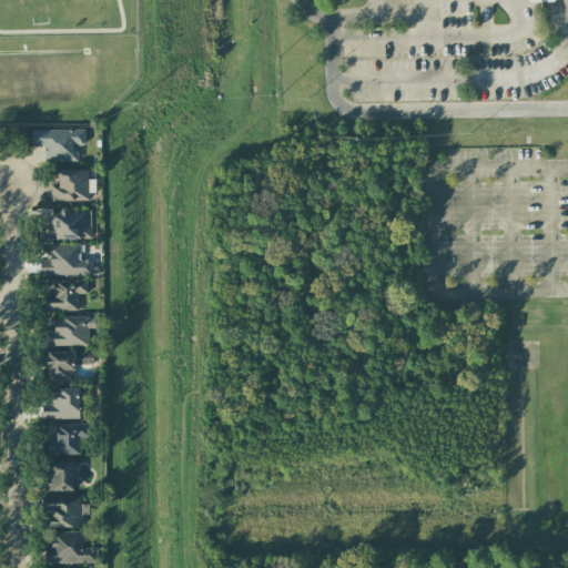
[(32,146),(43,145),(44,162),(75,161),(75,145),(84,144),(84,129),(32,130),(32,146)]
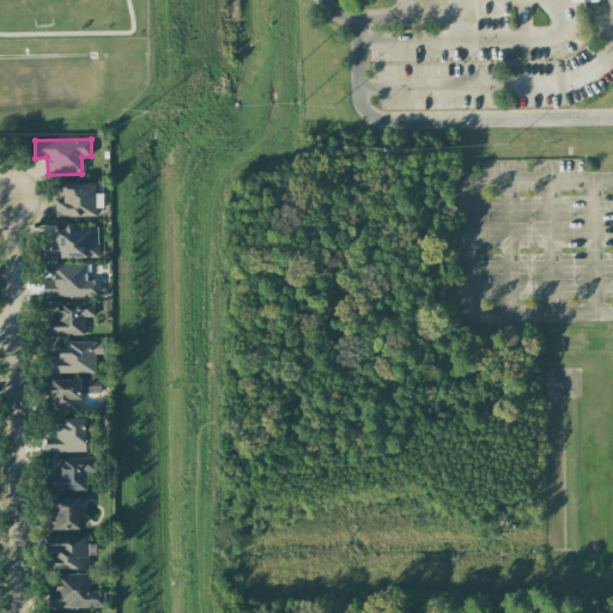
[(96,217),(96,208),(103,208),(103,194),(95,194),(95,183),(59,183),(59,199),(55,199),(55,217),(96,217)]
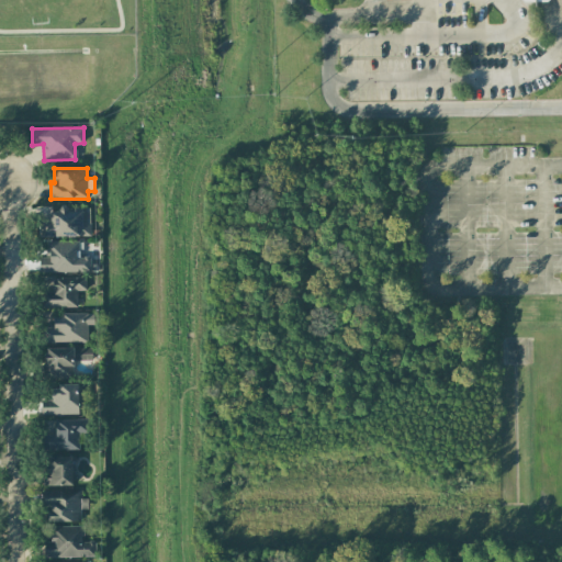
[(90,236),(90,208),(58,208),(58,211),(51,212),(51,222),(38,222),(40,237),(90,236)]
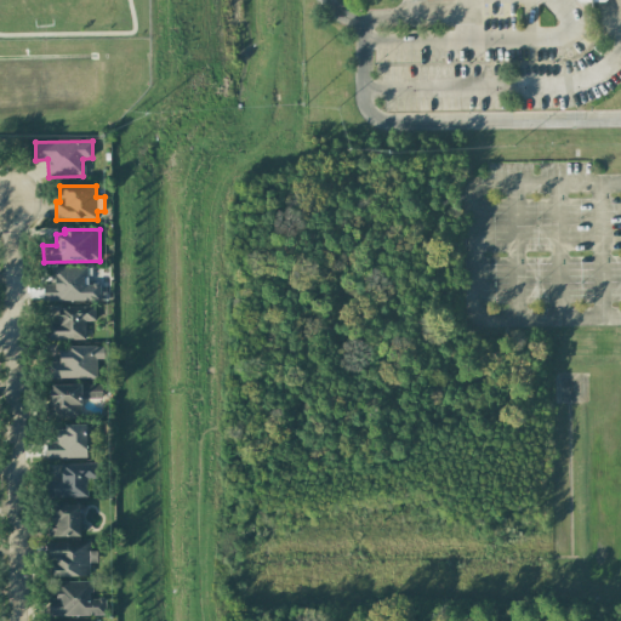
[(44,301),(100,300),(100,284),(86,284),(86,266),(51,267),(51,284),(44,284),(44,301)]
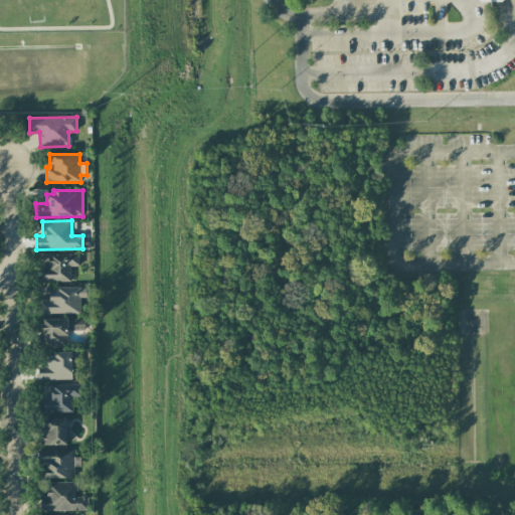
[(70,282),(70,267),(79,266),(78,253),(47,254),(48,268),(39,268),(39,282),(70,282)]
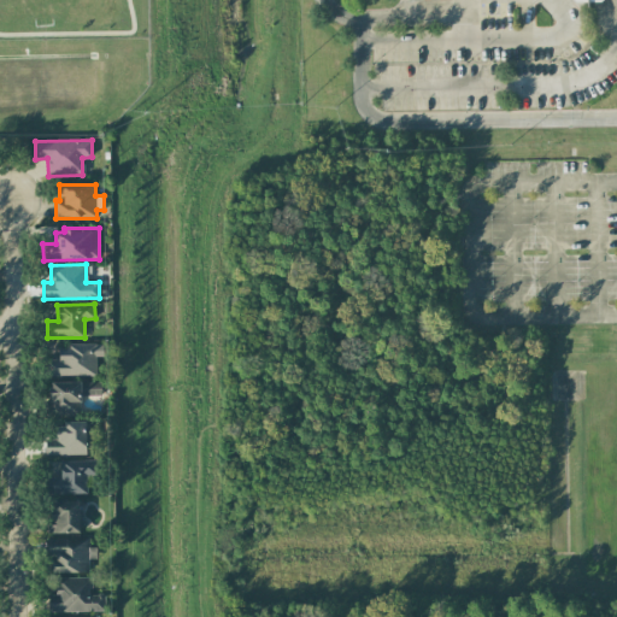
[(103,345),(59,345),(59,359),(50,360),(50,376),(97,376),(97,357),(104,357),(103,345)]
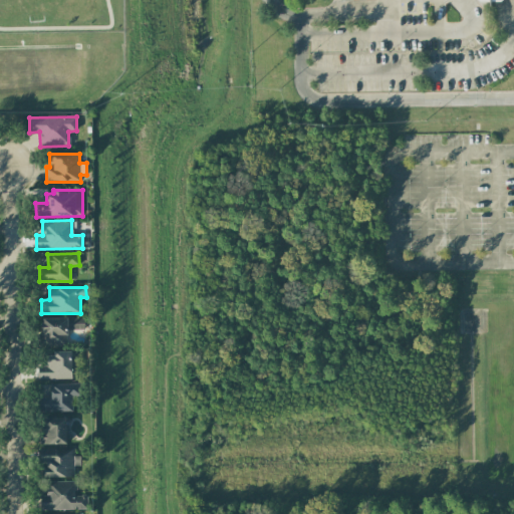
[(84,318),(41,319),(41,345),(67,345),(67,330),(84,329),(84,318)]
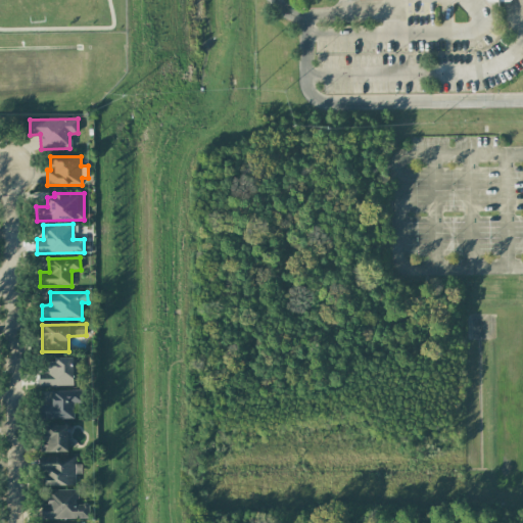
[(73,386),(74,359),(47,359),(46,373),(39,373),(39,385),(73,386)]
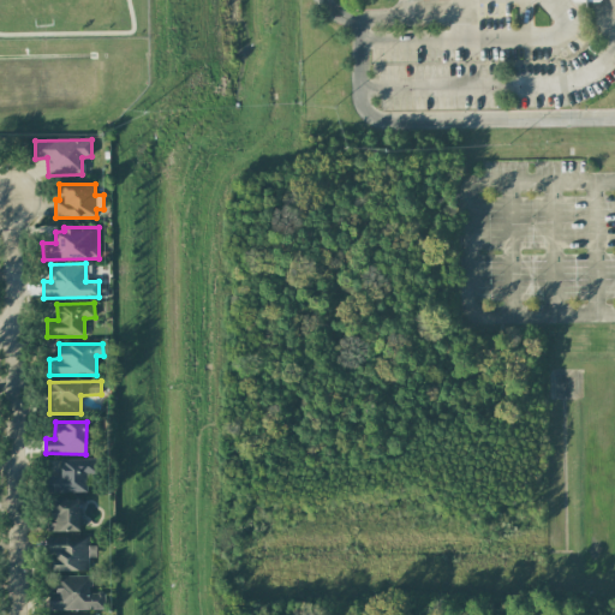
[(87,493),(87,475),(96,475),(97,459),(60,459),(60,476),(47,476),(47,493),(87,493)]
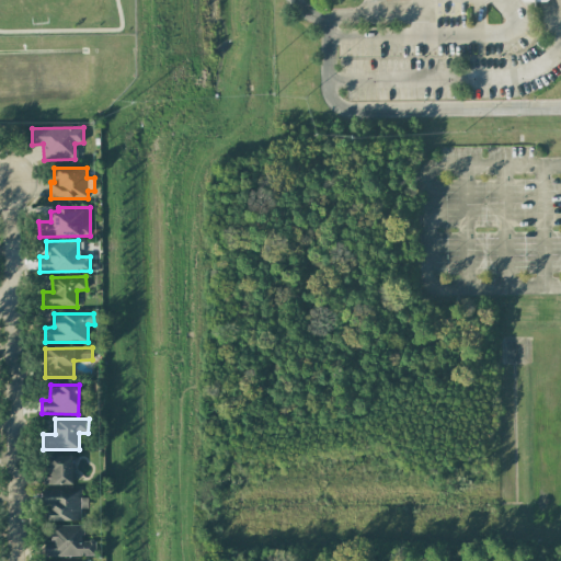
[(44,457),(45,485),(72,484),(72,456),(44,457)]
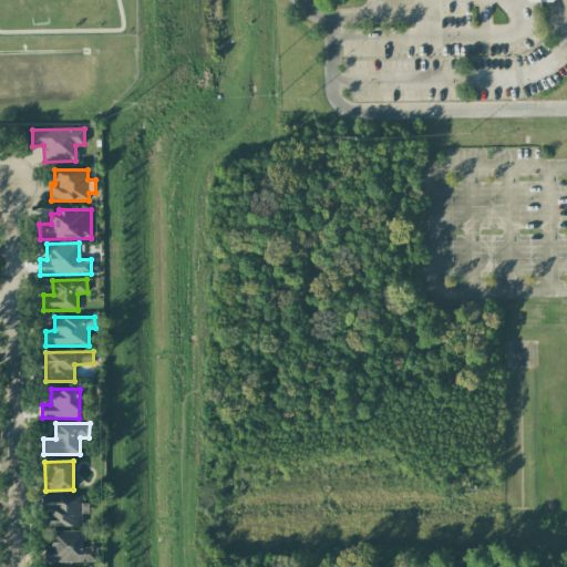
[(82,526),(81,514),(89,514),(89,504),(82,504),(82,495),(43,495),(43,512),(48,512),(48,527),(82,526)]
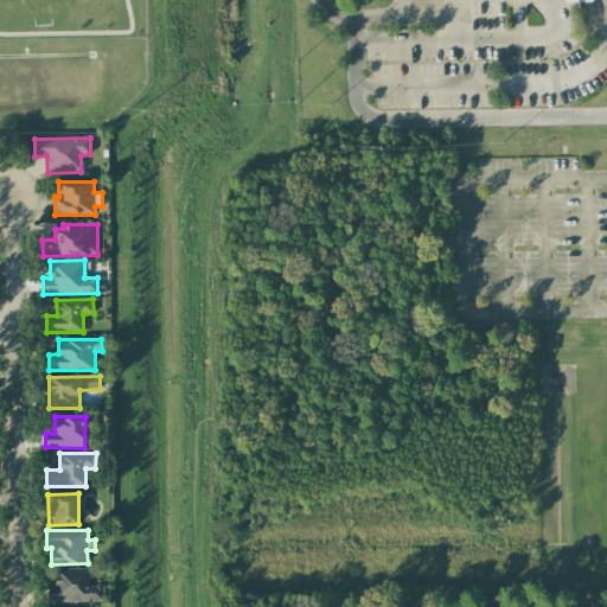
[(90,568),(55,569),(56,585),(46,586),(46,602),(103,601),(103,585),(90,585),(90,568)]
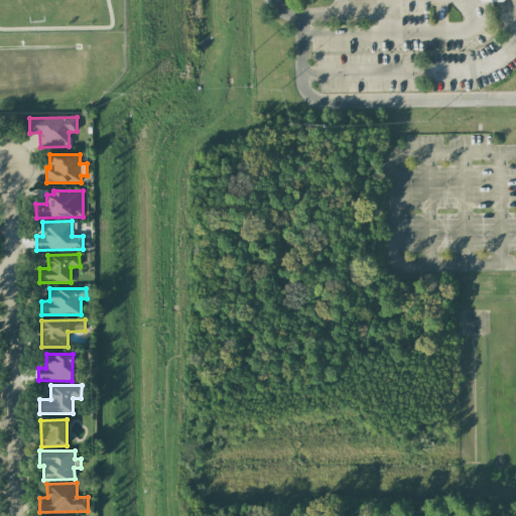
All buildings are outlined.
